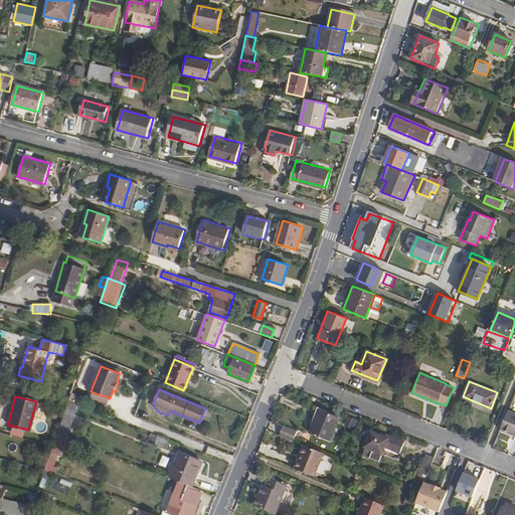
[(76,401),(67,398),(56,432),(64,435),(76,401)]
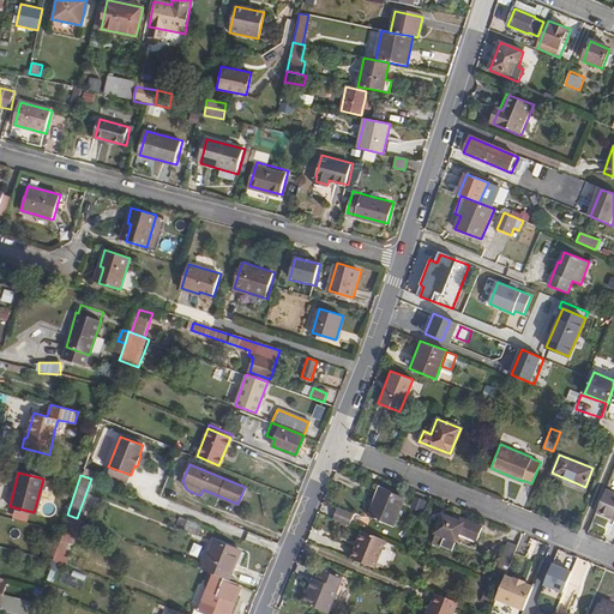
[(380,488),(368,517),(392,527),(404,498),(380,488)]
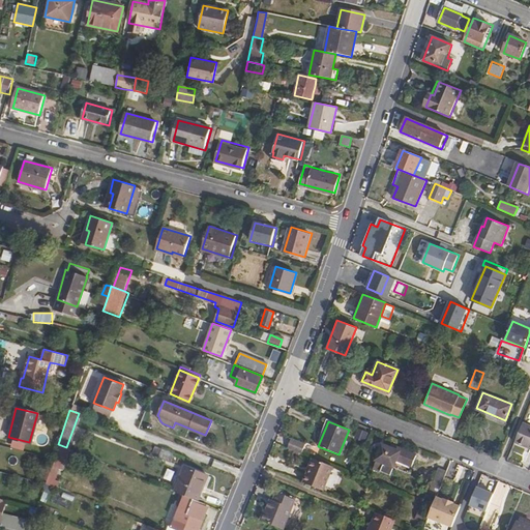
[(529,424),(523,421),(514,442),(529,448),(529,424)]
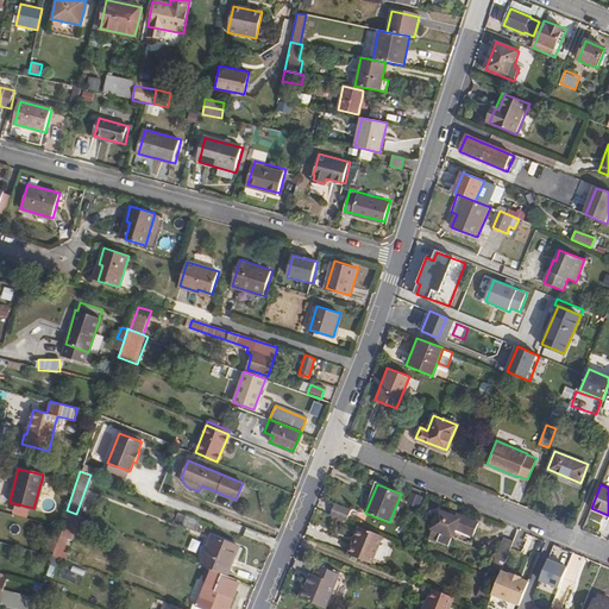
[(343,514),(344,514),(356,520),(358,520),(362,513),(345,506),(343,514)]
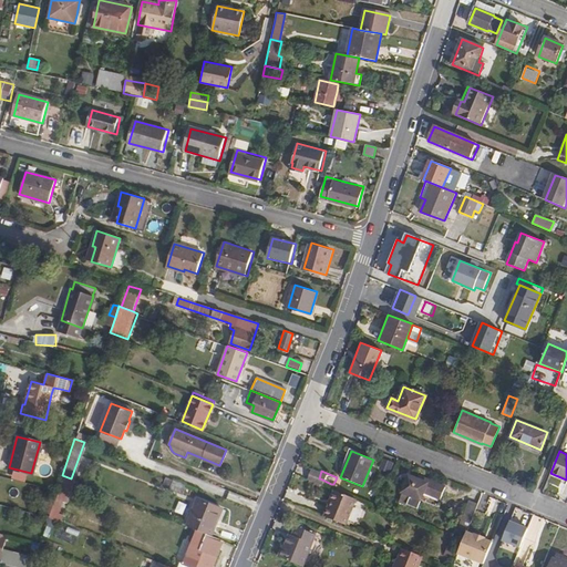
[(410,495),(406,504),(418,508),(423,493),(440,498),(444,485),(418,475),(416,478),(408,475),(401,492),(410,495)]
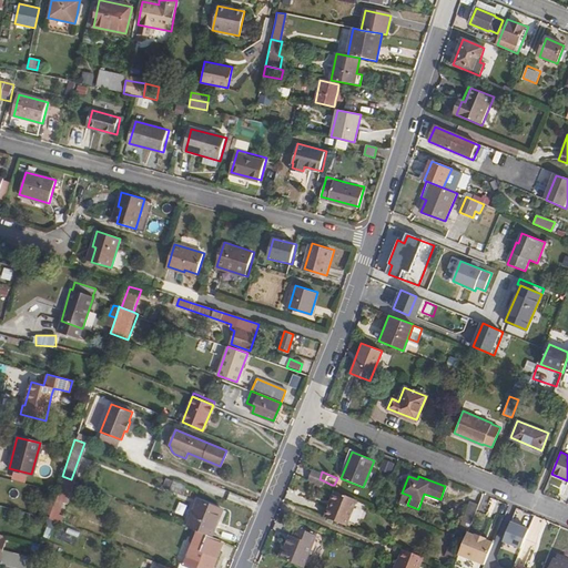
[(183,493),(186,484),(174,478),(173,479),(168,477),(164,485),(183,493)]
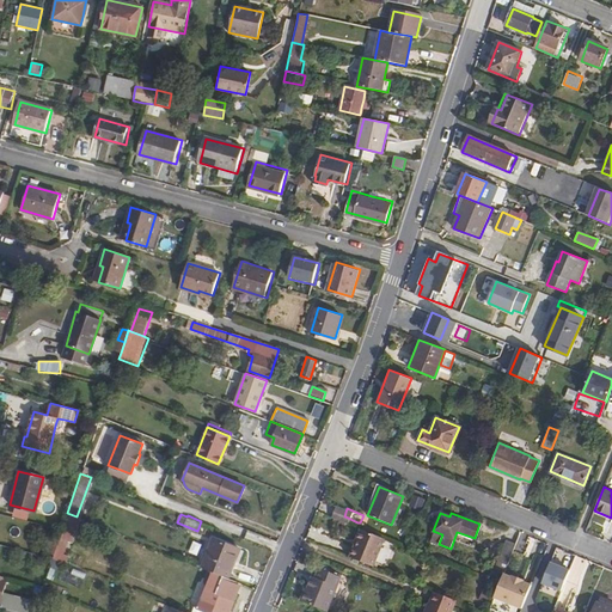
[(363,524),(362,528),(384,538),(386,533),(363,524)]
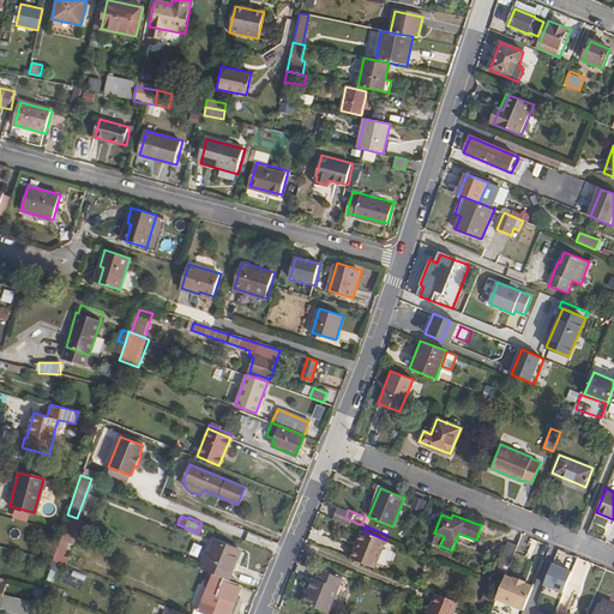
[(363,530),(351,558),(375,567),(377,564),(385,540),(363,530)]
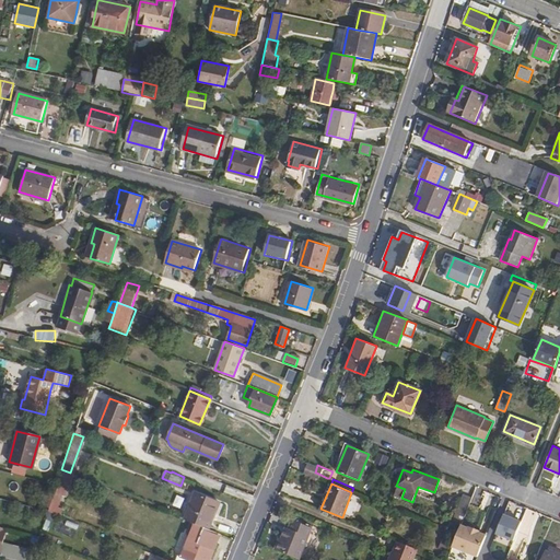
[(60,493),(54,492),(48,511),(54,513),(60,493)]
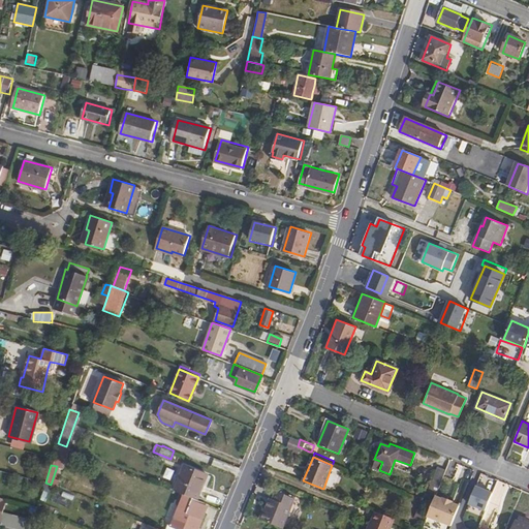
[(180,478),(176,490),(184,493),(197,498),(207,474),(185,465),(180,478)]
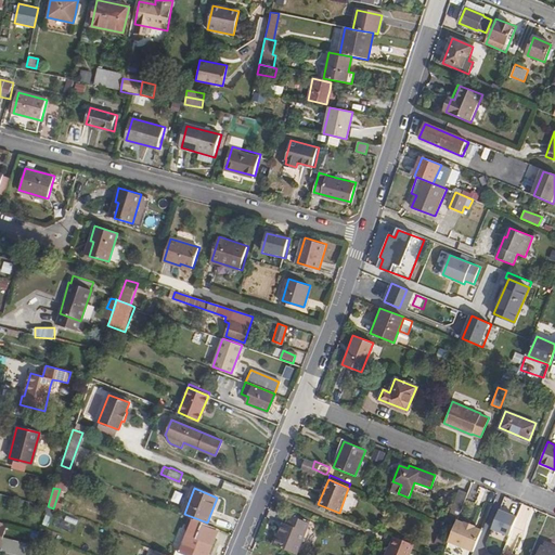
[(457,518),(468,493),(459,489),(449,514),(450,515),(457,518)]
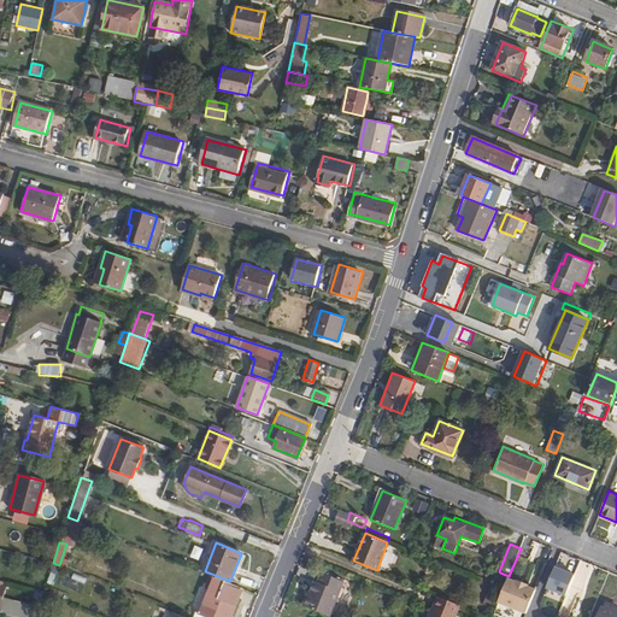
[(205,556),(200,569),(205,571),(210,558),(205,556)]
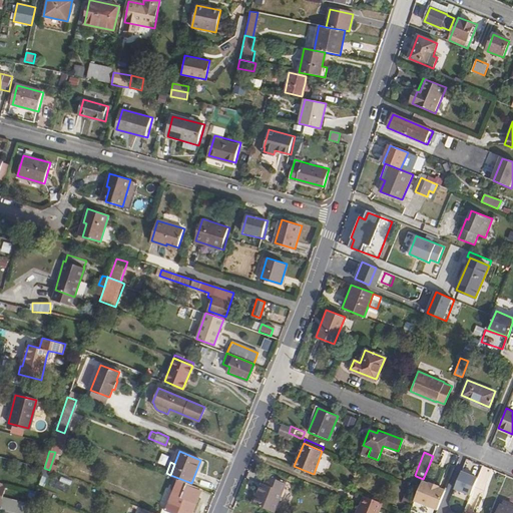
[(455,484),(472,491),(477,478),(460,471),(455,484)]
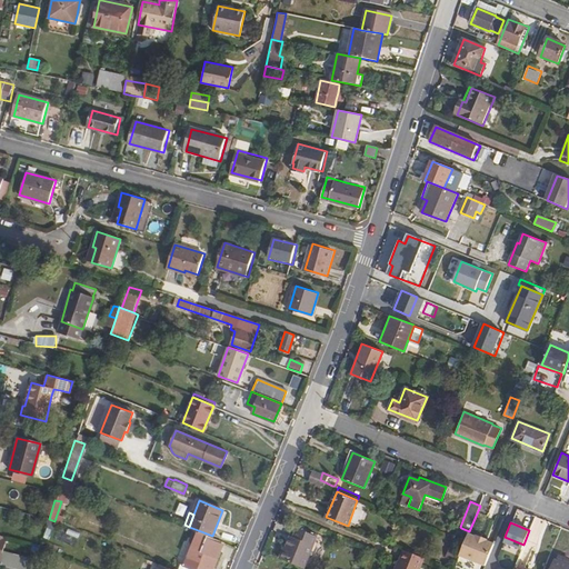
[(297,528),(293,535),(310,541),(312,535),(297,528)]
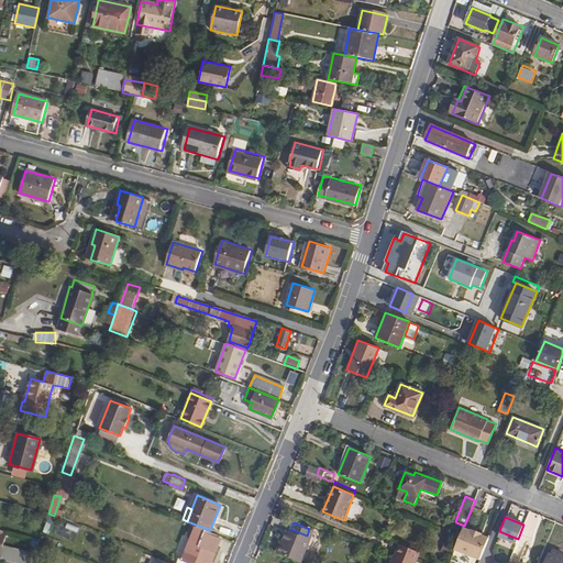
[(456,522),(451,534),(460,537),(464,527),(464,526),(456,522)]
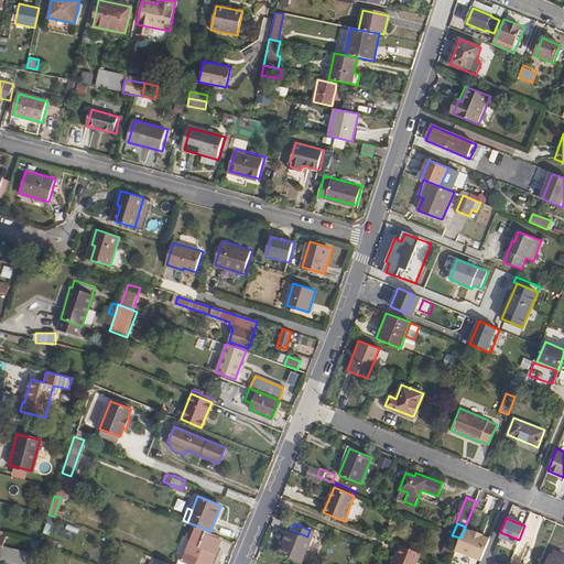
[(209,563),(221,535),(196,525),(183,559),(179,556),(175,563),(209,563)]
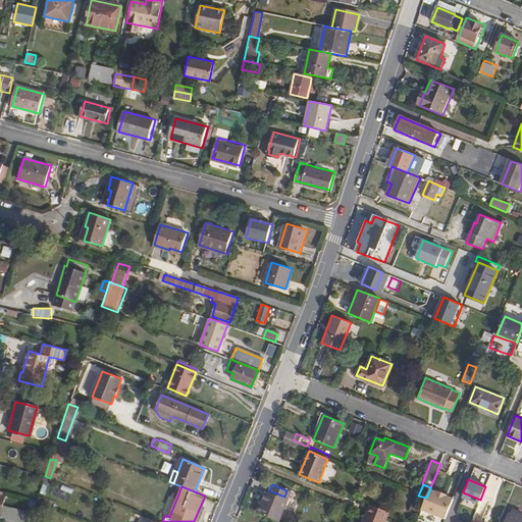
[(426,498),(423,505),(447,514),(448,512),(454,497),(446,493),(447,491),(439,489),(438,491),(430,488),(426,498)]
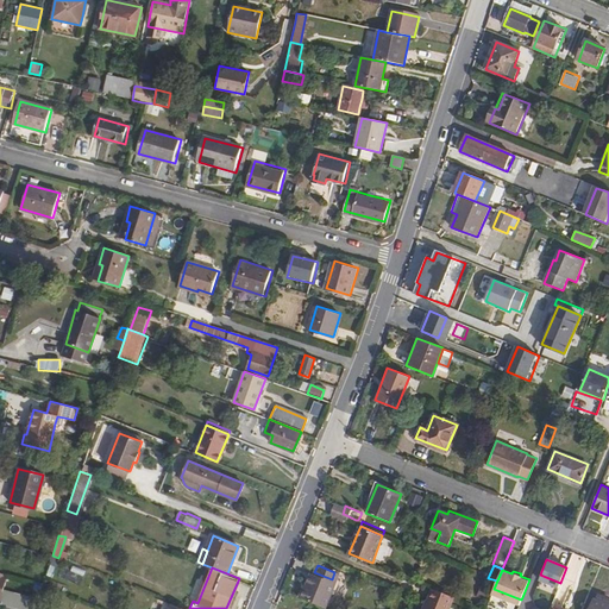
[(311,573),(300,598),(321,607),(332,579),(314,572),(313,575),(311,573)]
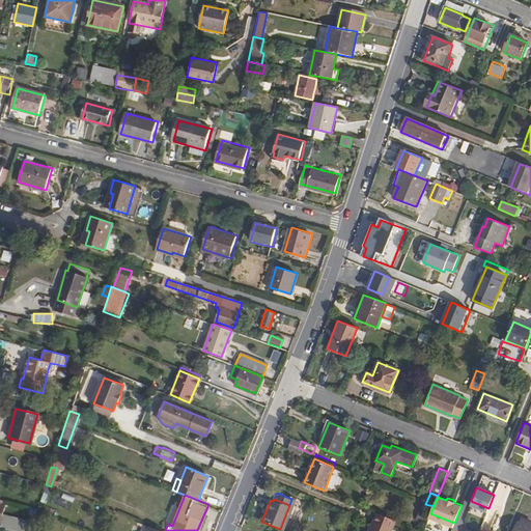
[(391,530),(396,520),(376,511),(368,530),(391,530)]
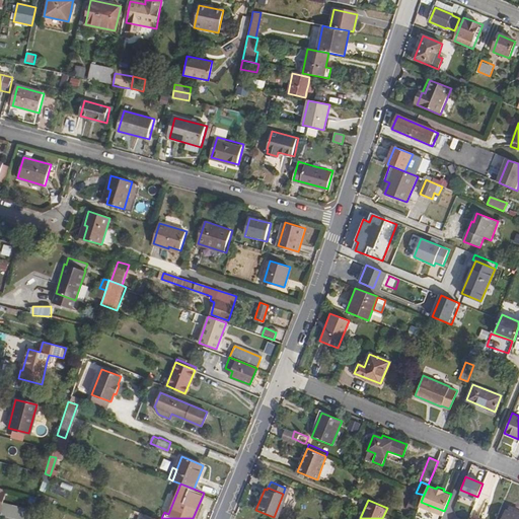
[(518,506),(512,504),(509,510),(518,514),(518,506)]
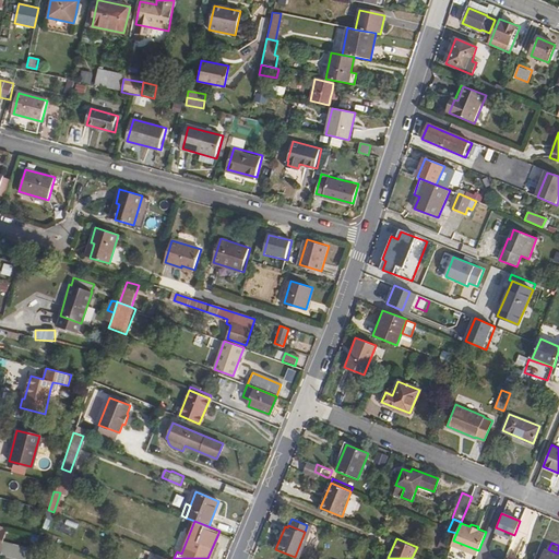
[(558,558),(558,554),(548,549),(547,548),(542,558),(558,558)]
